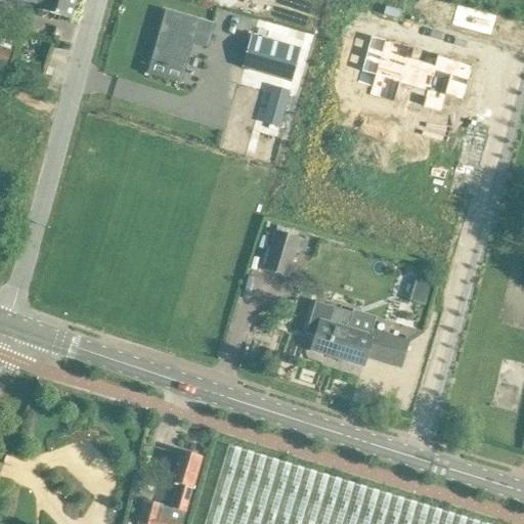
[(0,0),(70,19),(75,0),(0,0)]
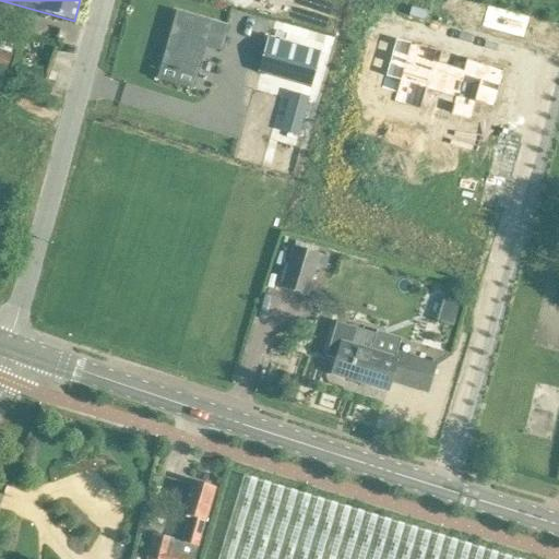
[(488,6),(482,26),(523,38),(530,16),(488,6)]
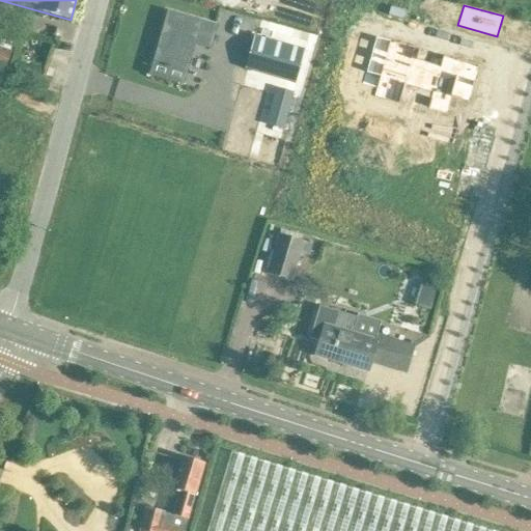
[(168,12),(154,63),(186,73),(194,44),(210,49),(216,27),(168,12)]
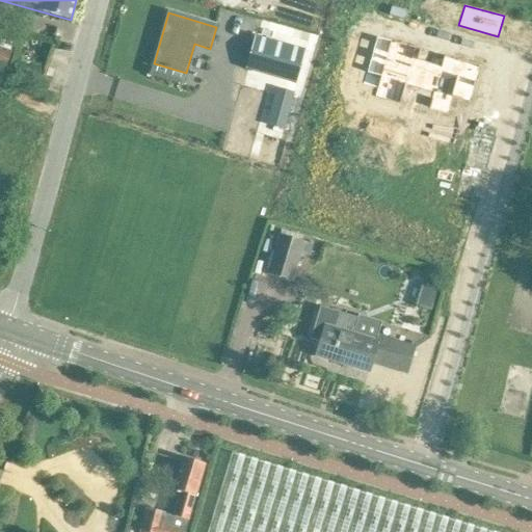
[(306,50),(254,35),(244,70),(296,84),(306,50)]
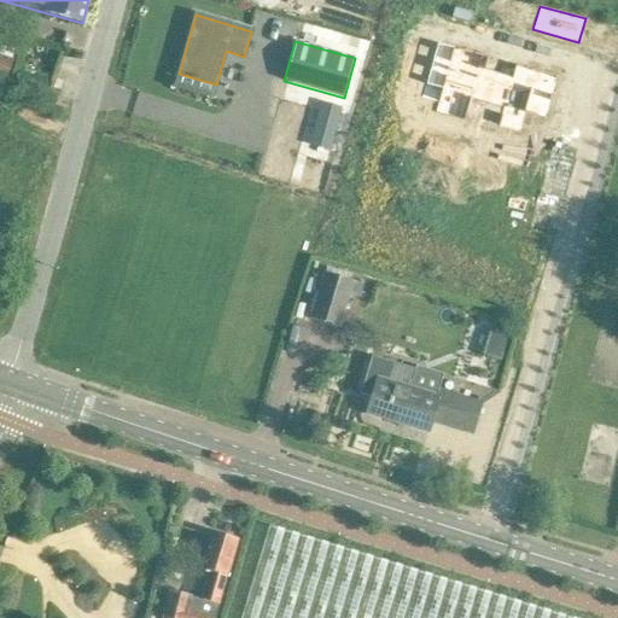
[(437,42),(425,86),(442,89),(435,114),(466,122),(472,98),(503,108),(499,126),(520,132),(526,114),(547,118),(558,76),(516,64),(513,74),(501,71),(499,77),(484,74),(489,57),(437,42)]
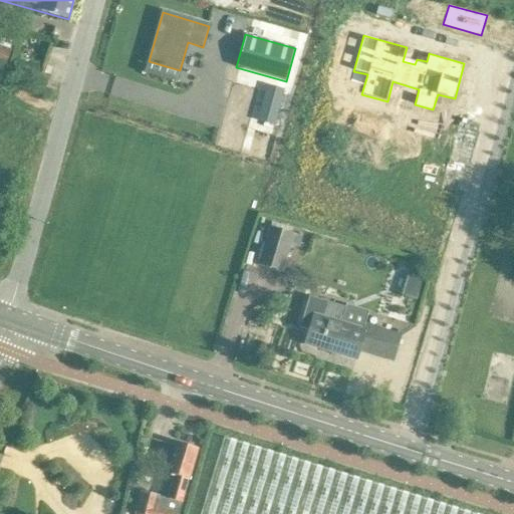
[(0,64),(4,66),(9,51),(0,48),(0,64)]
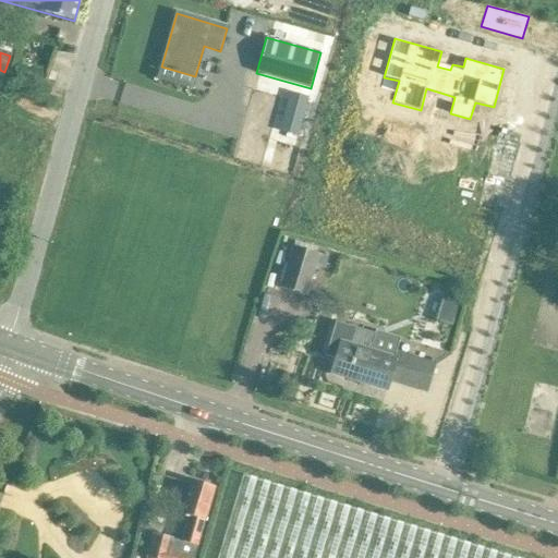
[(303,110),(291,107),(283,132),(296,136),(303,110)]
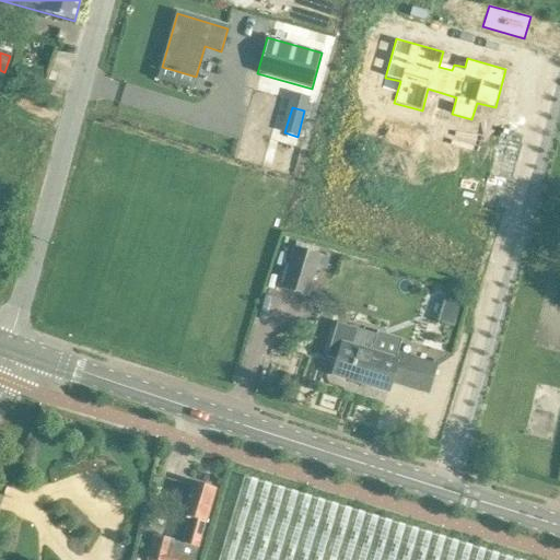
[(294,247),(281,289),(306,296),(319,255),(294,247)]
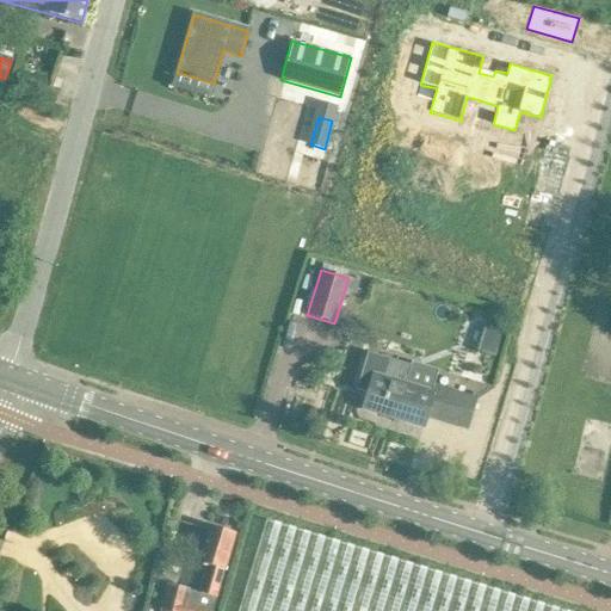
[(362,409),(423,427),(426,417),(466,429),(475,397),(434,386),(432,392),(406,383),(411,369),(368,356),(357,392),(366,395),(362,409)]
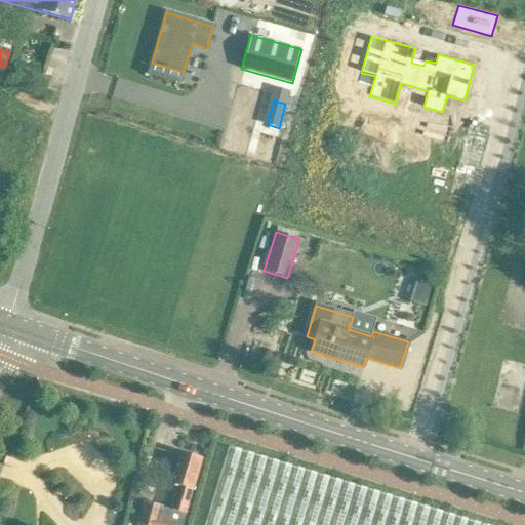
[(204,524),(487,524),(229,447),(204,524)]
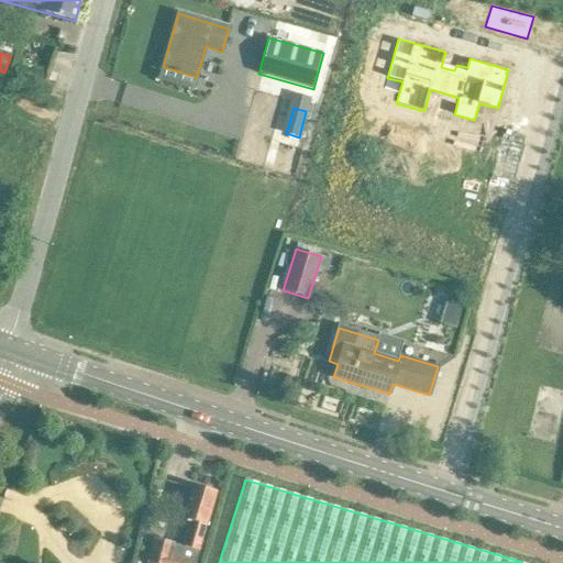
[(189,522),(183,545),(183,547),(155,539),(147,562),(196,562),(217,493),(192,485),(183,520),(189,522)]
